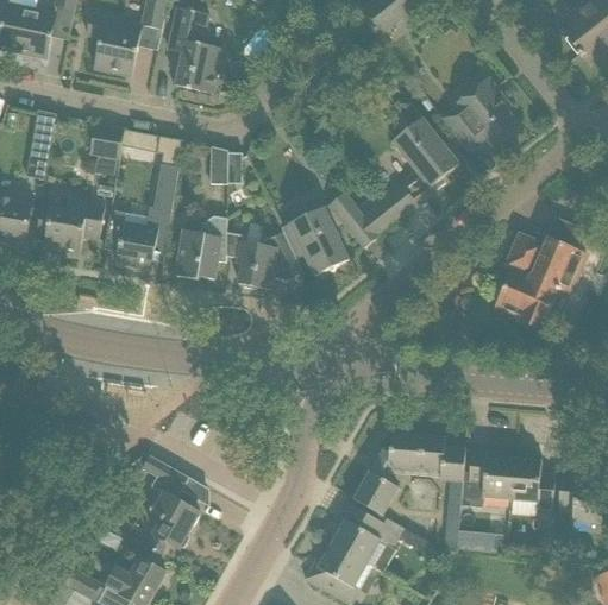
[(1,24),(0,27),(0,46),(45,57),(50,35),(55,13),(33,8),(35,0),(6,0),(6,2),(5,2),(1,24)]
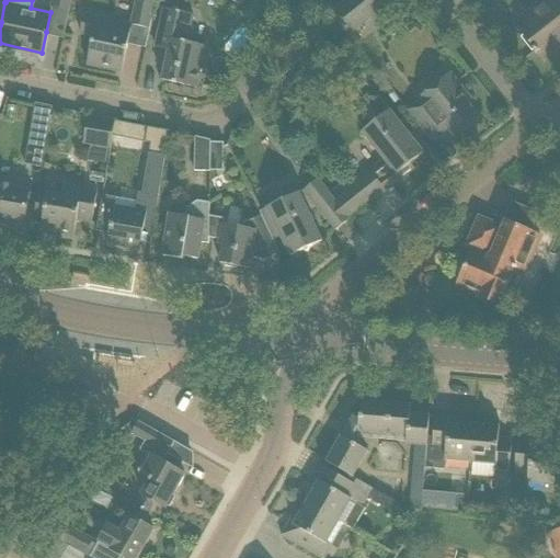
[(149,26),(155,0),(134,0),(130,22),(149,26)]
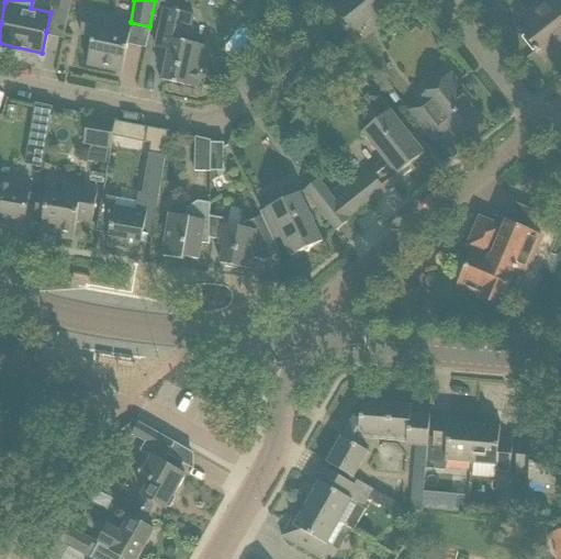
[(343,0),(329,11),(347,33),(386,1),(385,0),(343,0)]
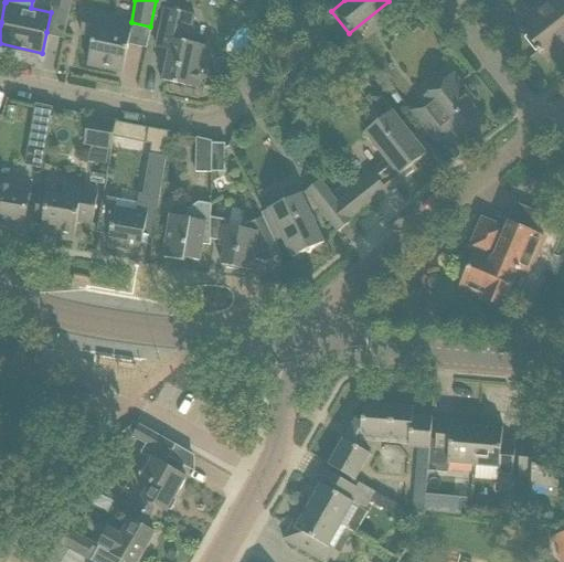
[(542,0),(518,21),(546,57),(563,43),(563,0),(542,0)]
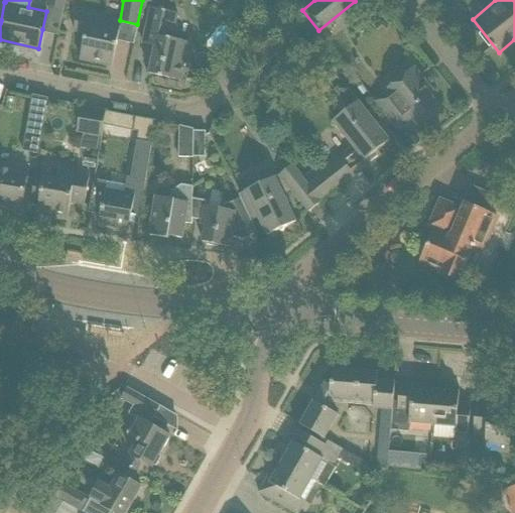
[(171,37),(173,26),(166,25),(169,10),(149,6),(145,21),(141,41),(154,44),(148,72),(179,79),(183,59),(186,60),(189,44),(186,44),(187,40),(171,37)]
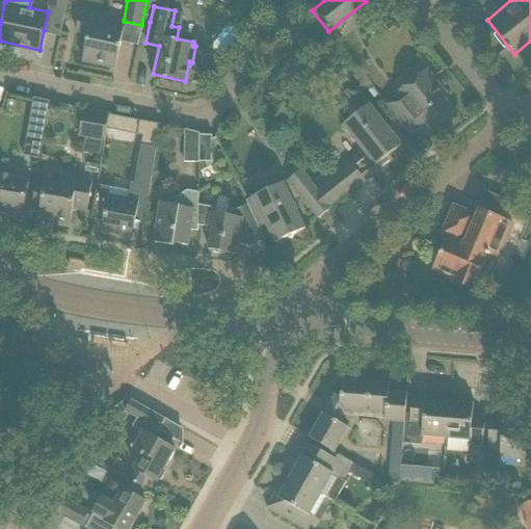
[(120,40),(124,21),(78,11),(75,29),(87,32),(81,59),(114,65),(118,46),(120,40)]
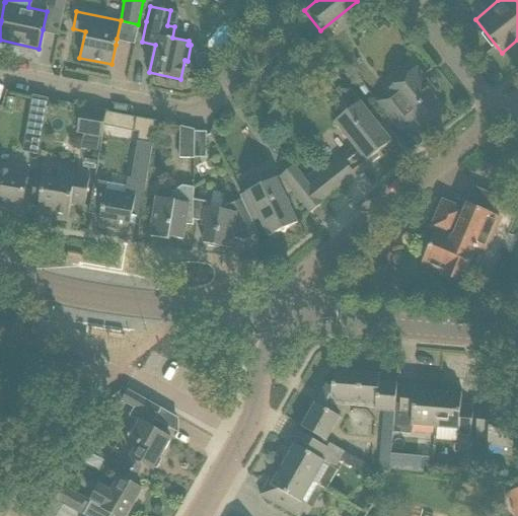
[(390,88),(376,100),(398,129),(414,117),(419,124),(441,105),(431,92),(434,89),(416,66),(389,86),(390,88)]
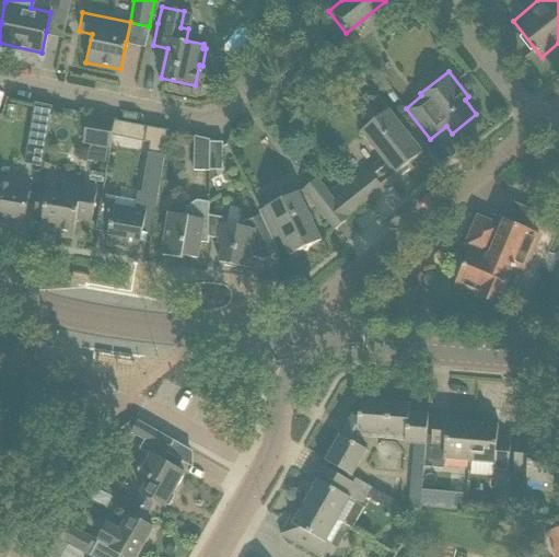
[(348,176),(328,192),(327,193),(347,217),(412,165),(408,161),(421,151),(376,93),(351,113),(362,127),(360,129),(385,161),(356,185),(348,176)]
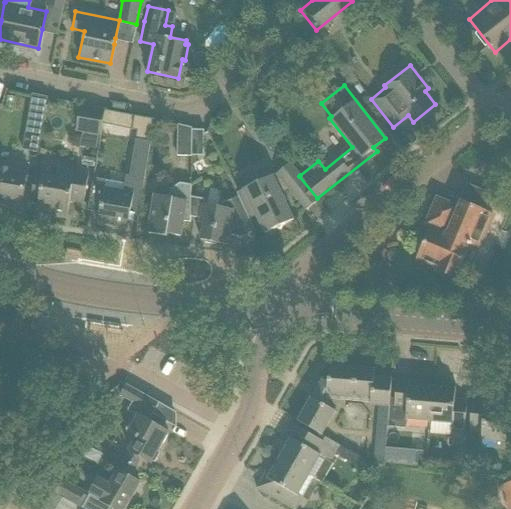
[(75,129),(99,133),(101,123),(103,108),(79,104),(75,129)]
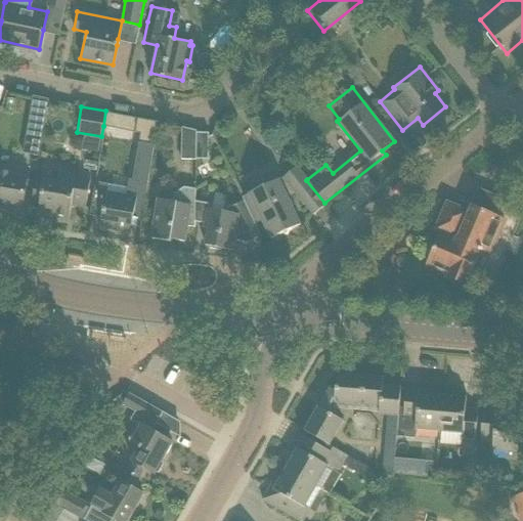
[(105,111),(103,126),(115,127),(117,113),(105,111)]
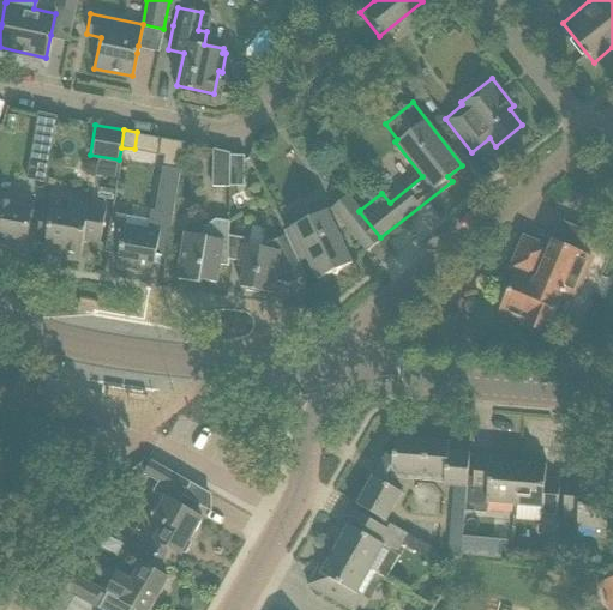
[(228,183),(229,152),(229,150),(211,146),(211,185),(228,185),(228,183)]
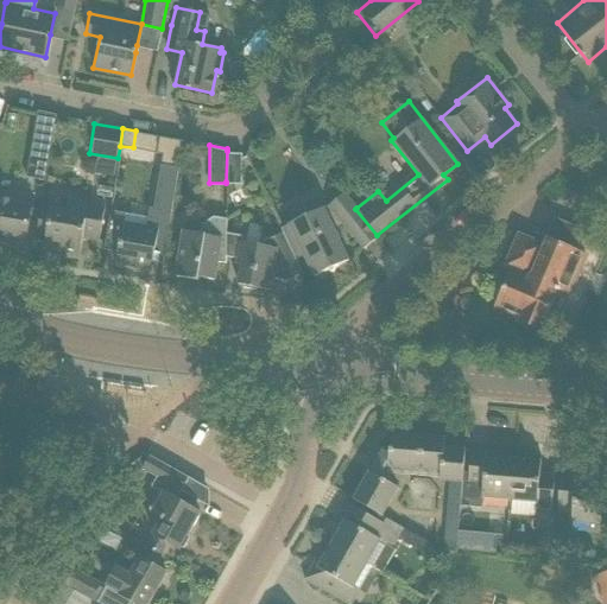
[(26,172),(25,176),(44,179),(45,175),(46,166),(48,158),(48,154),(30,151),(26,172)]
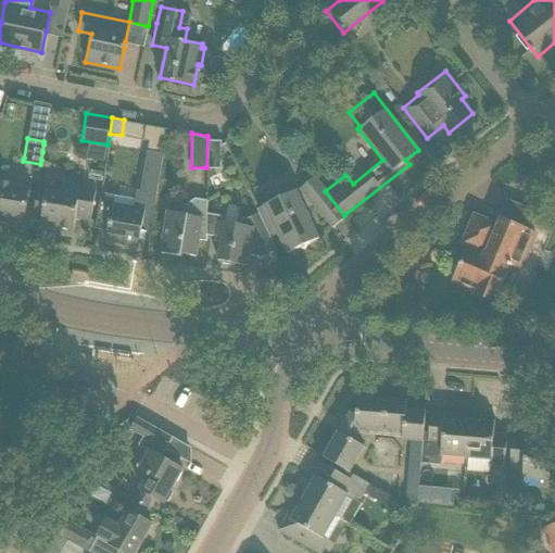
[(98,205),(93,226),(106,228),(105,239),(125,242),(125,244),(137,247),(139,238),(148,239),(162,152),(146,149),(142,171),(141,179),(147,180),(146,190),(136,188),(135,197),(133,206),(113,203),(114,193),(100,191),(98,205)]
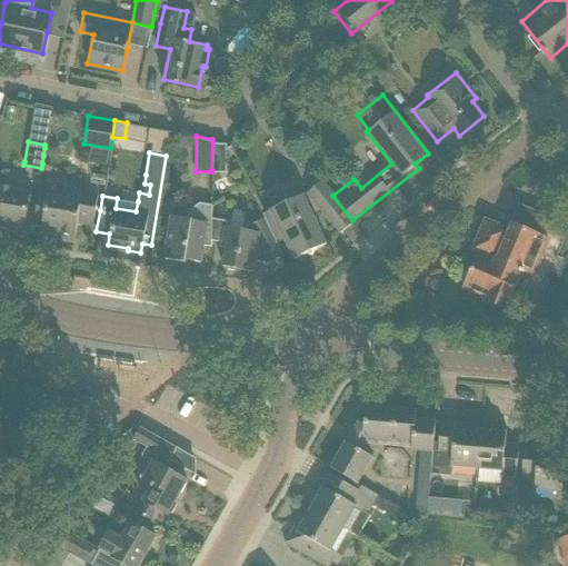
[(0,224),(22,228),(26,206),(30,184),(0,178),(0,224)]
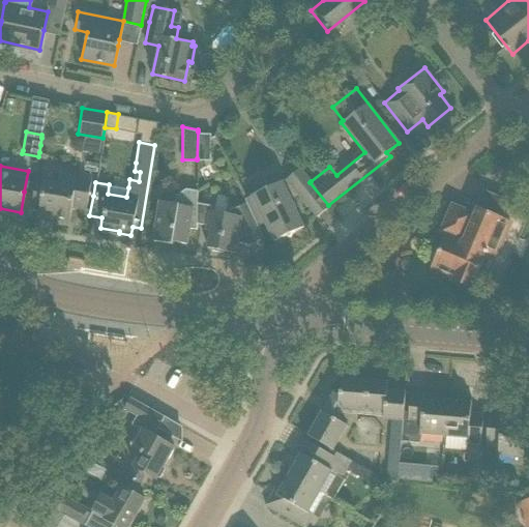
[(244,197),(245,201),(257,225),(264,222),(273,240),(303,226),(291,200),(300,196),(316,215),(328,205),(310,182),(311,181),(298,167),(285,178),(244,197)]
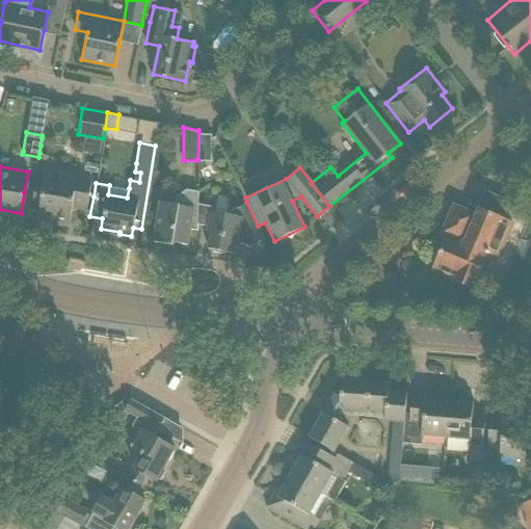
[(37,216),(69,221),(71,207),(85,209),(90,179),(59,173),(57,184),(44,181),(43,184),(34,183),(32,200),(40,201),(37,216)]
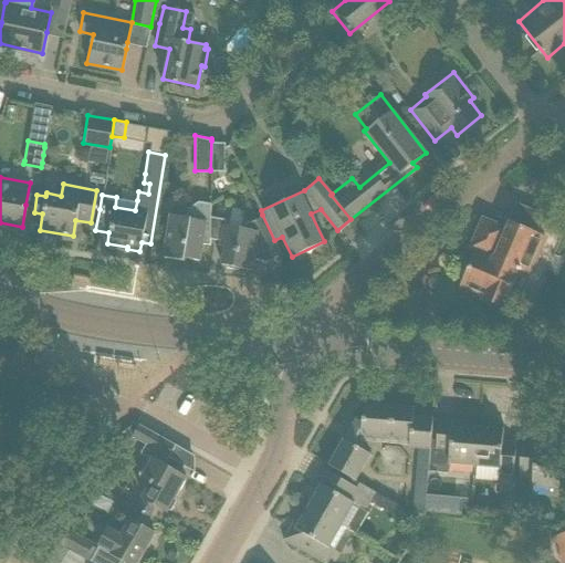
[(209,243),(209,237),(210,215),(210,202),(198,200),(188,208),(187,216),(169,212),(161,256),(182,259),(184,257),(199,259),(201,243),(209,243)]
